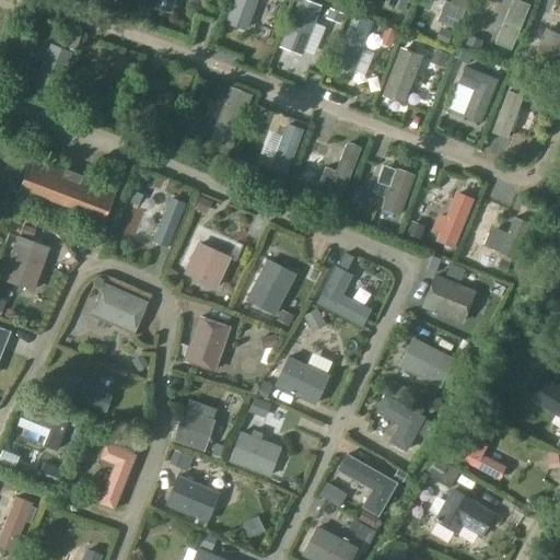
[(152,0),(151,8),(172,13),(174,0),(152,0)]
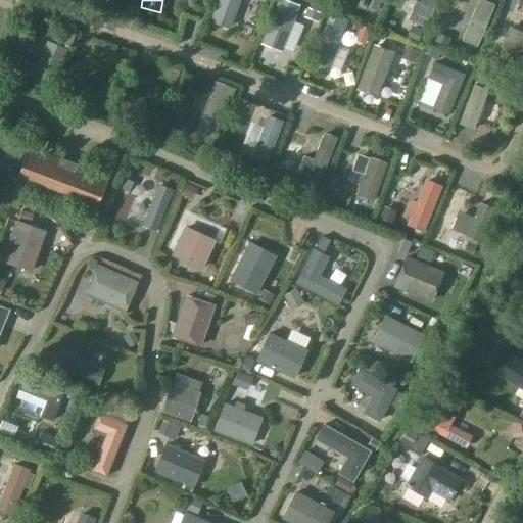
[(219,0),(210,21),(229,29),(239,0),(219,0)]
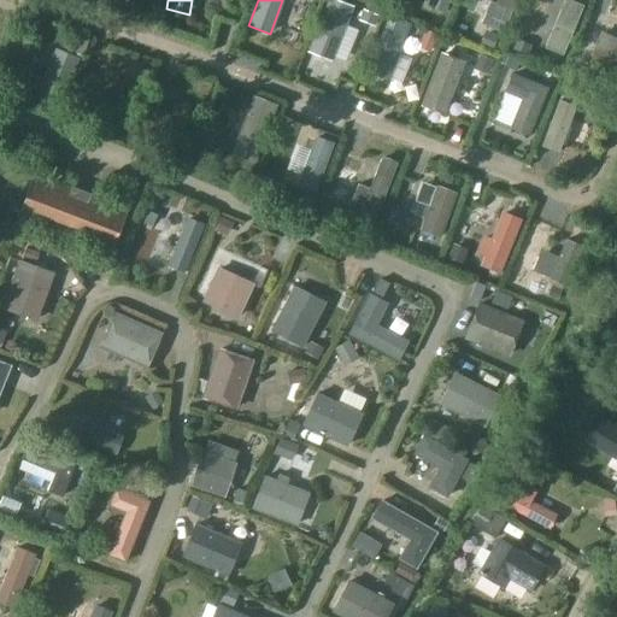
[(330,59),(352,6),(336,0),(330,0),(310,51),(330,59)]
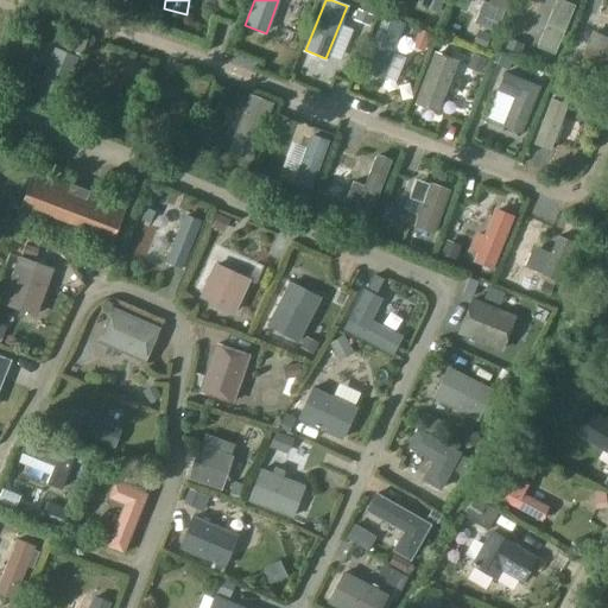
[(488,0),(479,25),(495,32),(508,0),(488,0)]
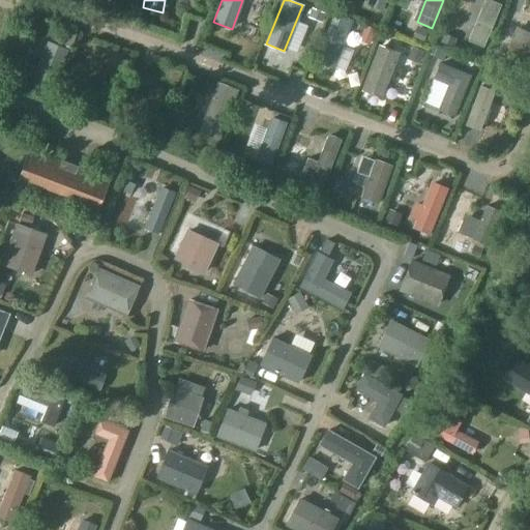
[(335,61),(351,22),(334,16),(319,55),(335,61)]
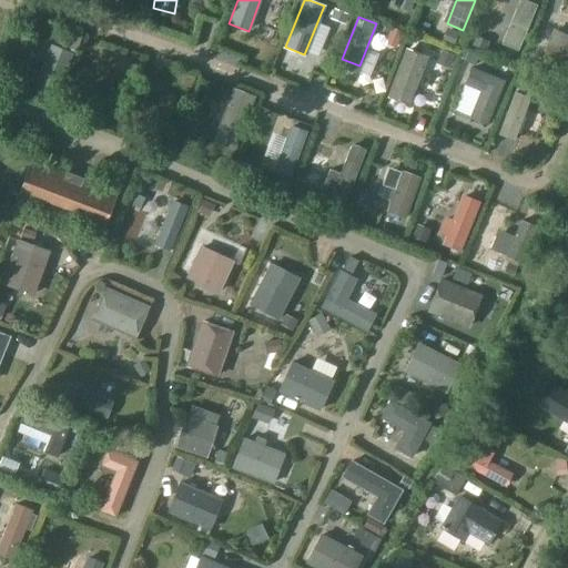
[(539,60),(567,72),(567,36),(553,30),(539,60)]
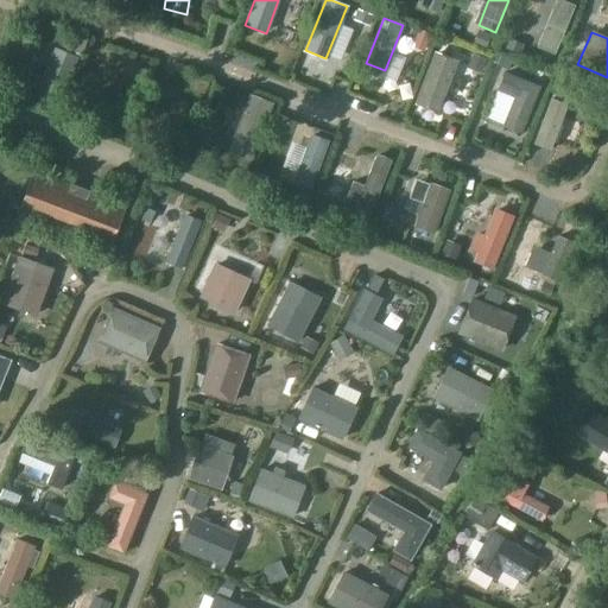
[(55,49),(33,100),(56,109),(77,58),(55,49)]
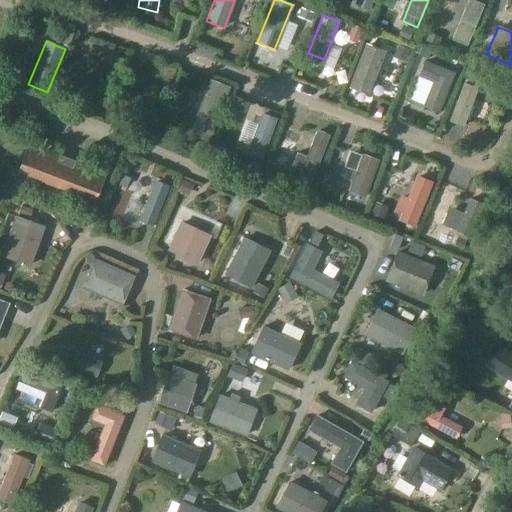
[(368,94),(384,51),(366,44),(350,87),(368,94)]
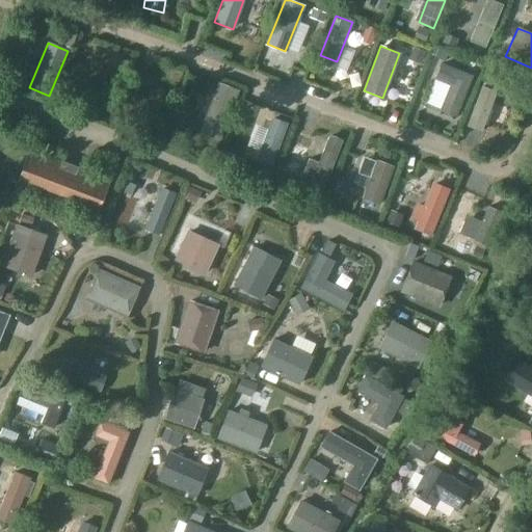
[(455,116),(472,77),(442,64),(435,79),(451,85),(441,110),(455,116)]
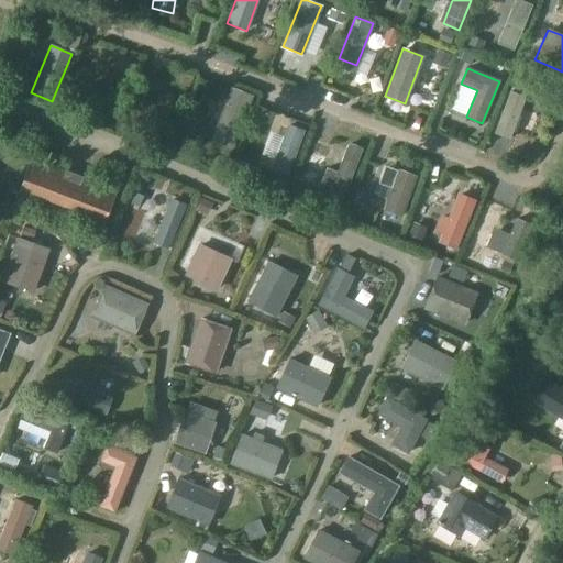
[(381,111),(378,118),(412,130),(431,79),(420,75),(404,120),(381,111)]
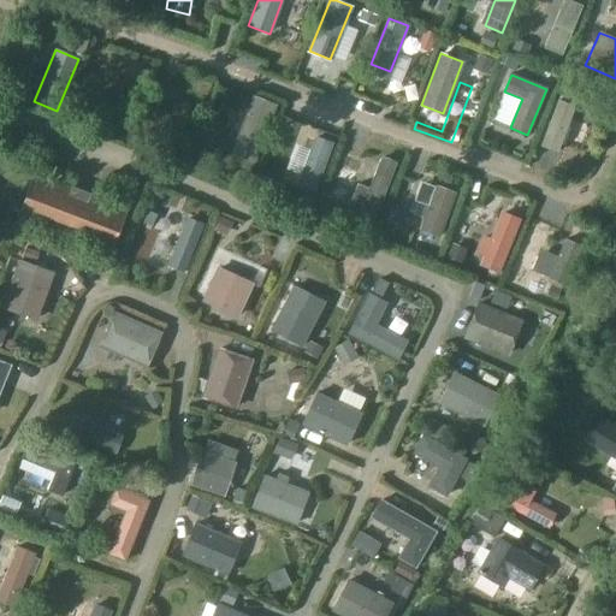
[(253,96),(231,154),(255,163),(277,105),(253,96)]
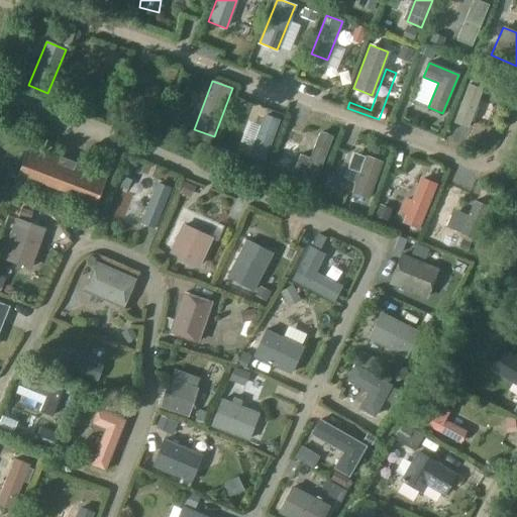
[(466,142),(480,103),(464,98),(450,136),(466,142)]
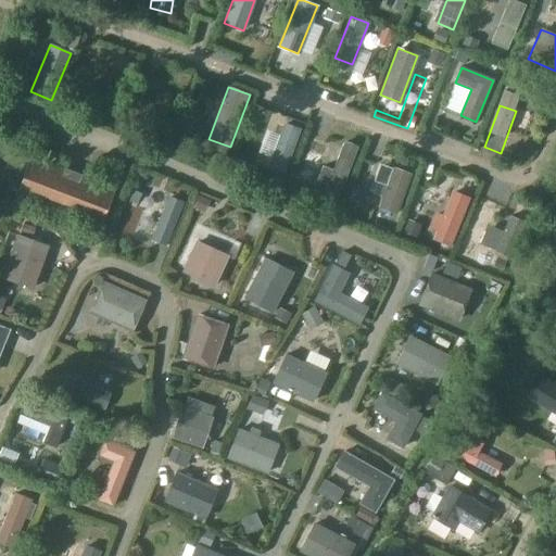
[(326,185),(320,199),(336,204),(357,149),(343,143),(332,169),(323,165),(317,181),(326,185)]
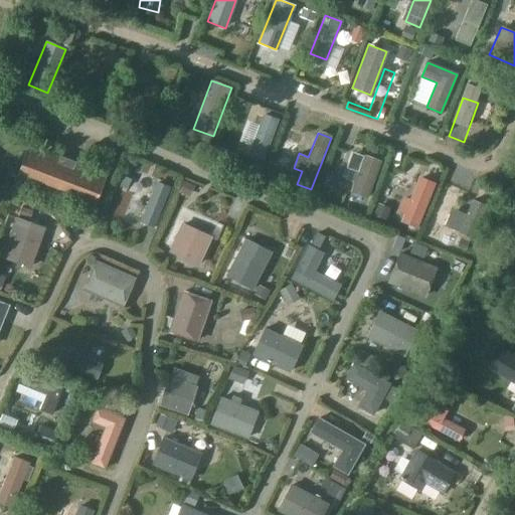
[(30,144),(14,184),(92,213),(107,174),(30,144)]
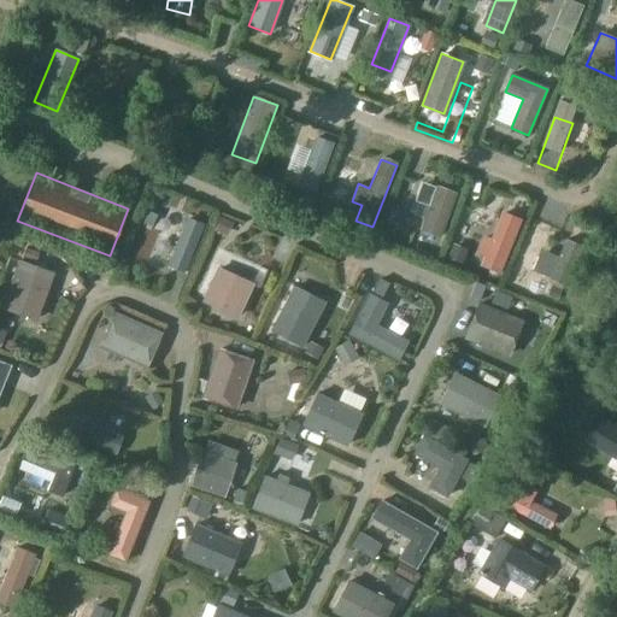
[(438,186),(421,231),(440,238),(456,193),(438,186)]
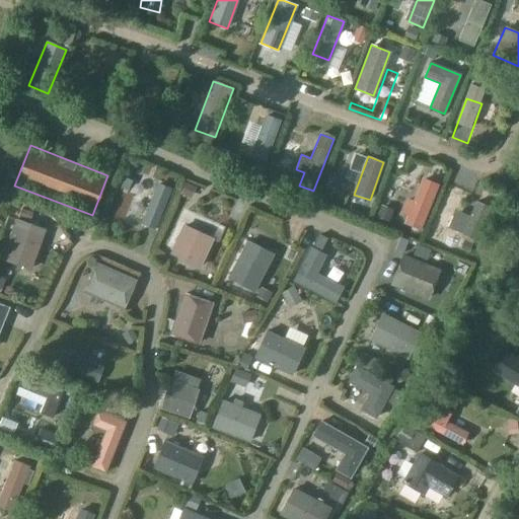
[(406,198),(400,212),(408,215),(403,223),(420,230),(439,183),(423,176),(413,200),(406,198)]
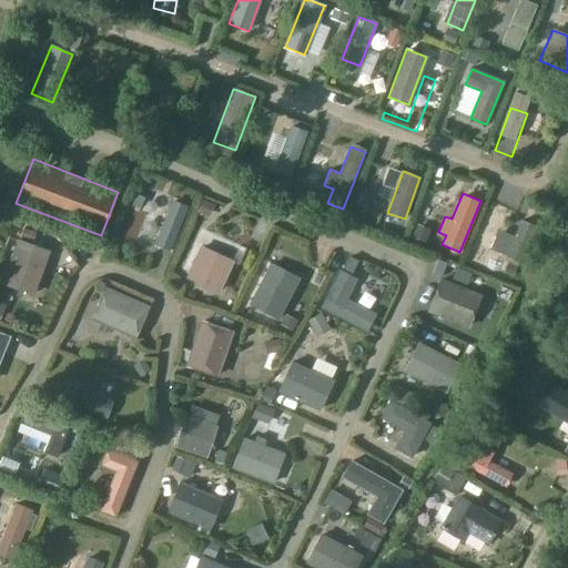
[(134,196),(130,208),(139,211),(143,200),(134,196)]
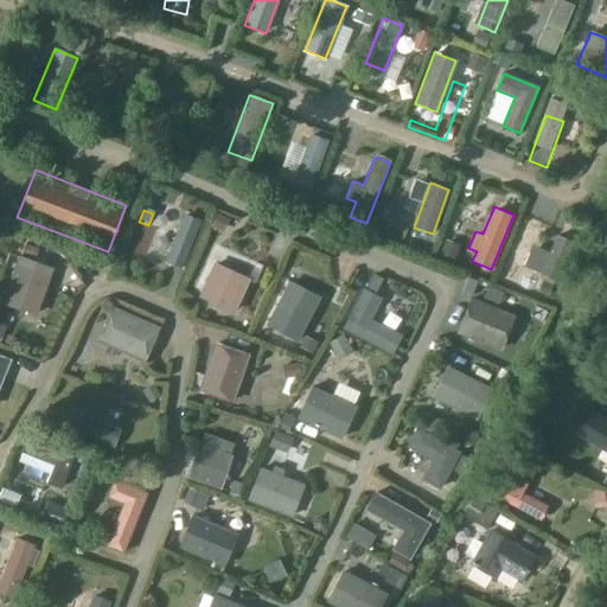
[(556,236),(548,254),(531,247),(522,268),(556,282),(574,243),(556,236)]
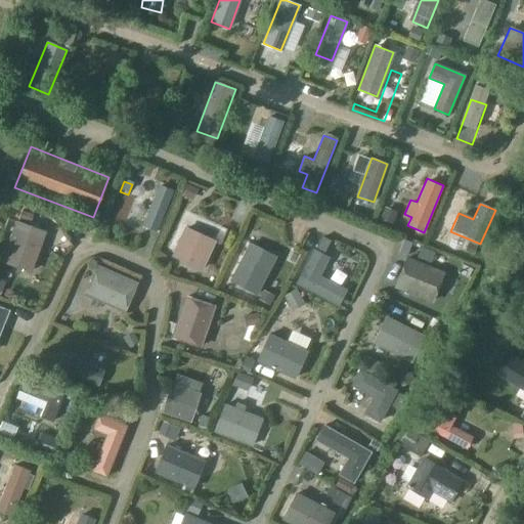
[(32,269),(46,230),(18,220),(4,259),(32,269)]
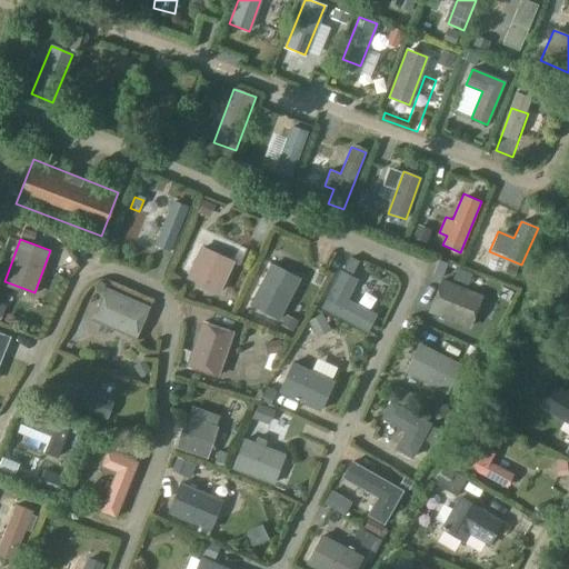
[(188,278),(221,293),(236,261),(201,247),(188,278)]
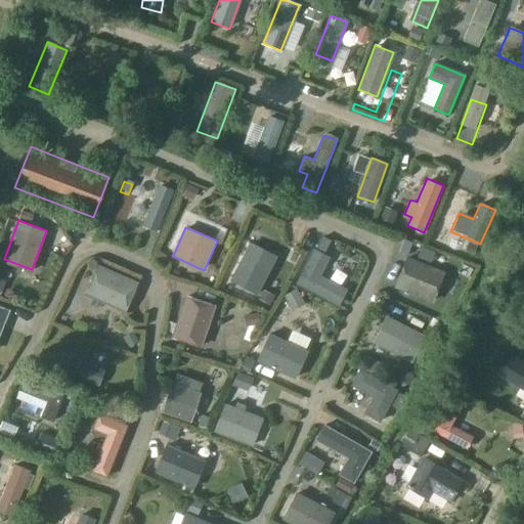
[(523,242),(517,239),(511,254),(523,259),(523,242)]
